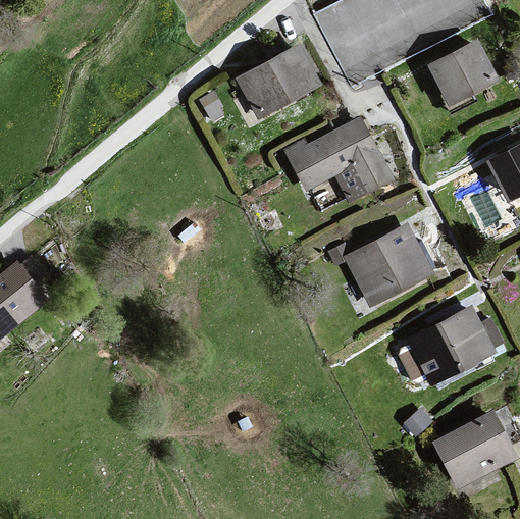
[(477,41),(427,65),(449,107),(492,87),(477,41)]
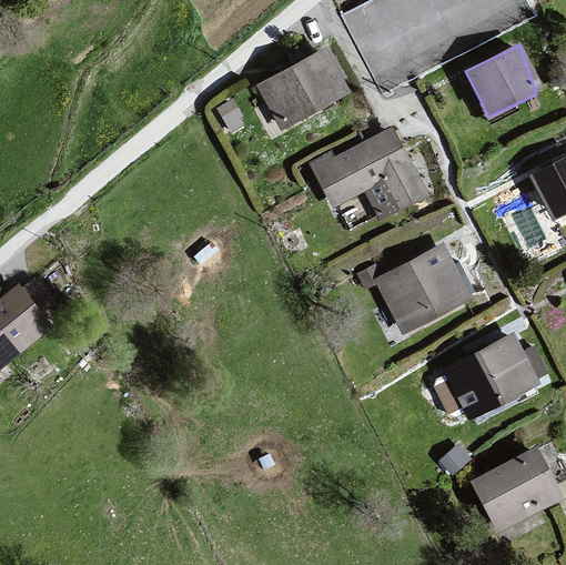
[(324,52),(252,87),(276,129),(344,94),(324,52)]
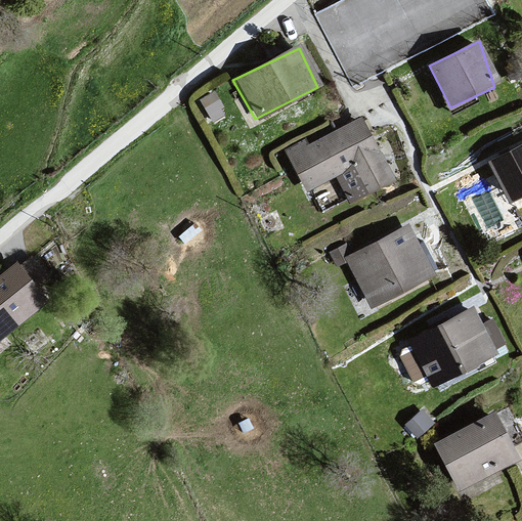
[(393,181),(358,118),(307,144),(304,141),(284,150),(307,189),(344,173),(355,201),(393,181)]
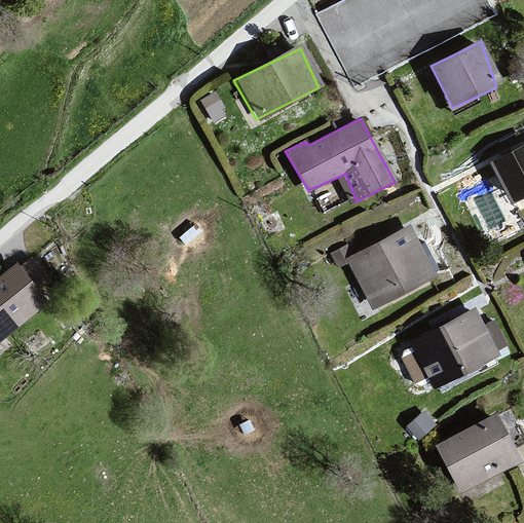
[(523,142),(485,161),(515,201),(523,196),(523,142)]
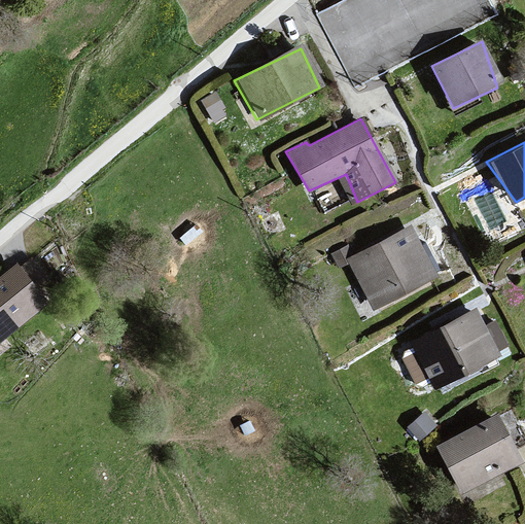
[(410,226),(345,256),(375,312),(433,279),(410,226)]
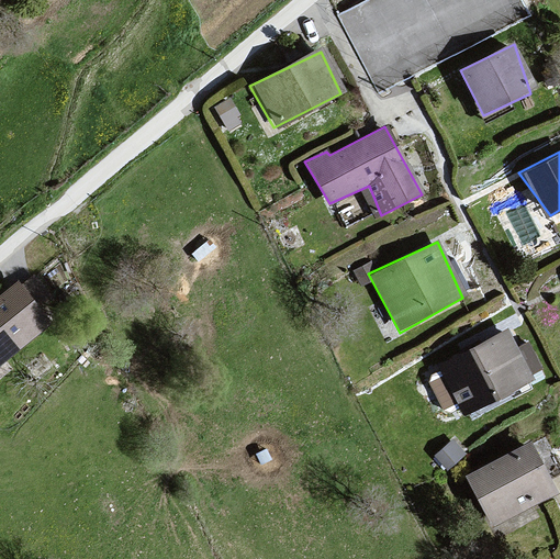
[(13,282),(0,292),(0,359),(44,324),(13,282)]
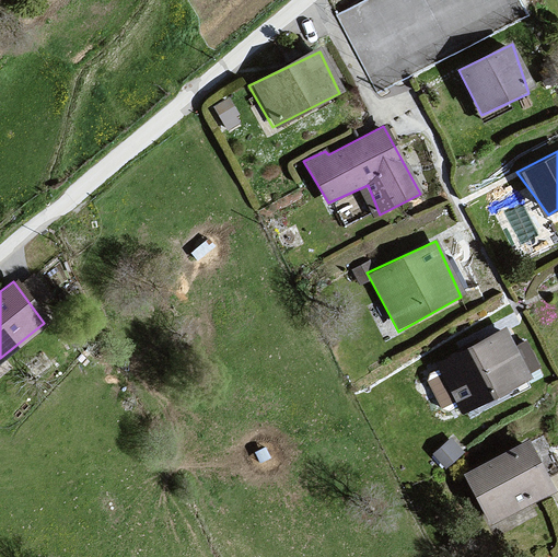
[(502,328),(430,361),(461,415),(529,384),(502,328)]
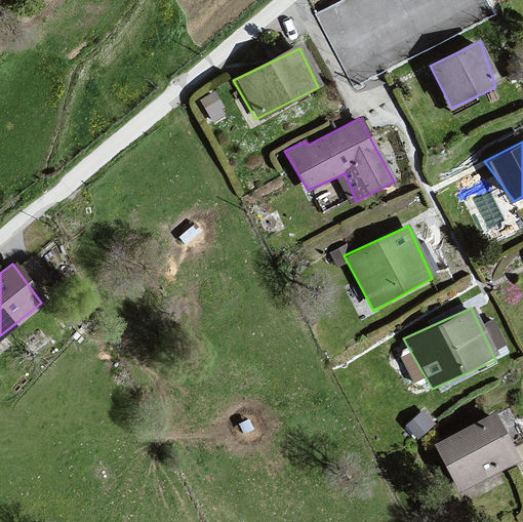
[(496,412),(432,444),(461,492),(520,460),(496,412)]
